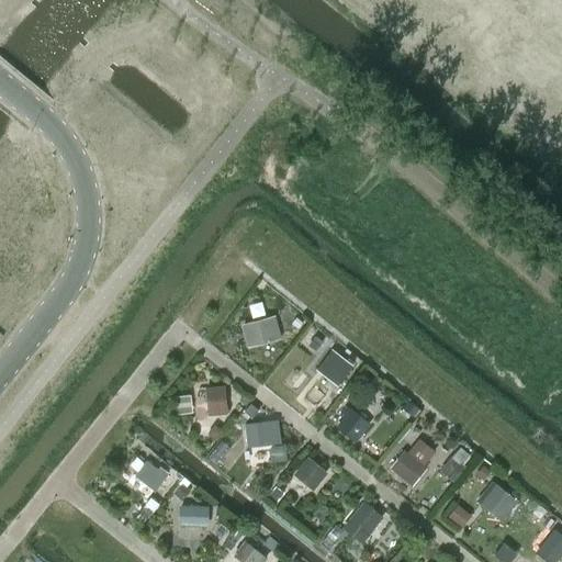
[(282,335),(276,312),(243,321),(249,344),(282,335)]
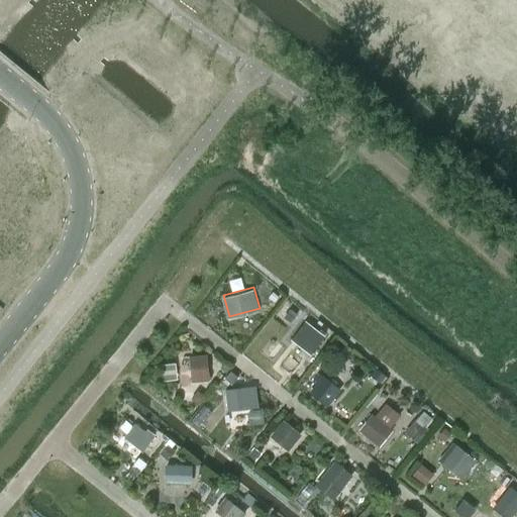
[(324,340),(305,325),(291,343),(310,358),(324,340)]
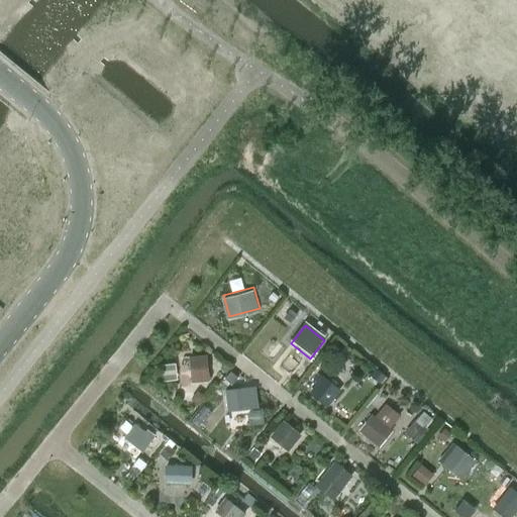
[(207,380),(204,353),(187,355),(189,381),(207,380)]
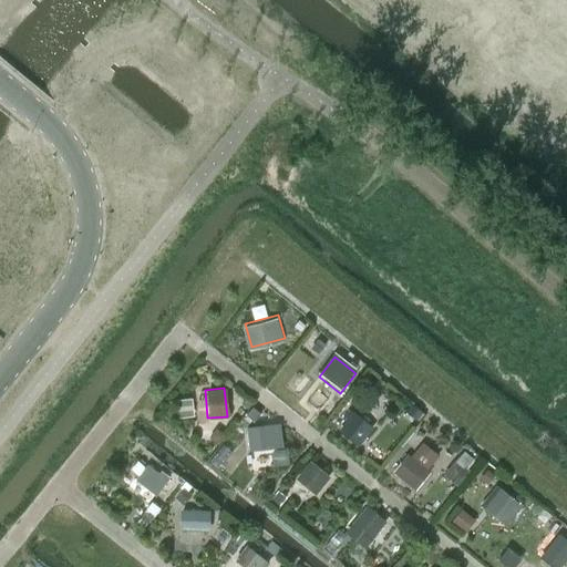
[(183,414),(195,412),(192,395),(179,399),(183,414)]
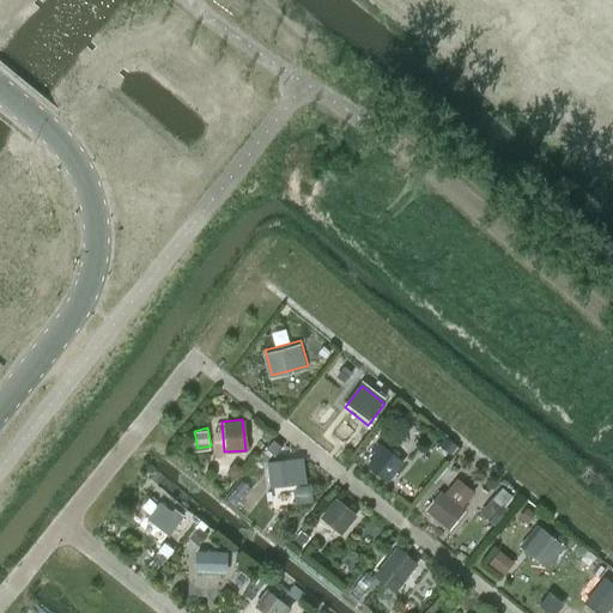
[(455,445),(444,438),(439,445),(450,453),(455,445)]
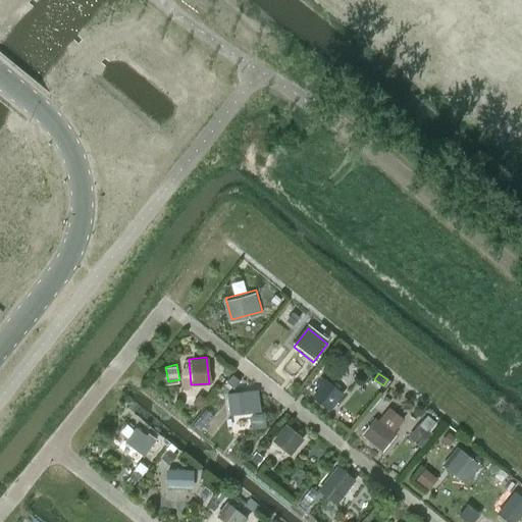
[(331,410),(345,393),(325,378),(313,396),(331,410)]
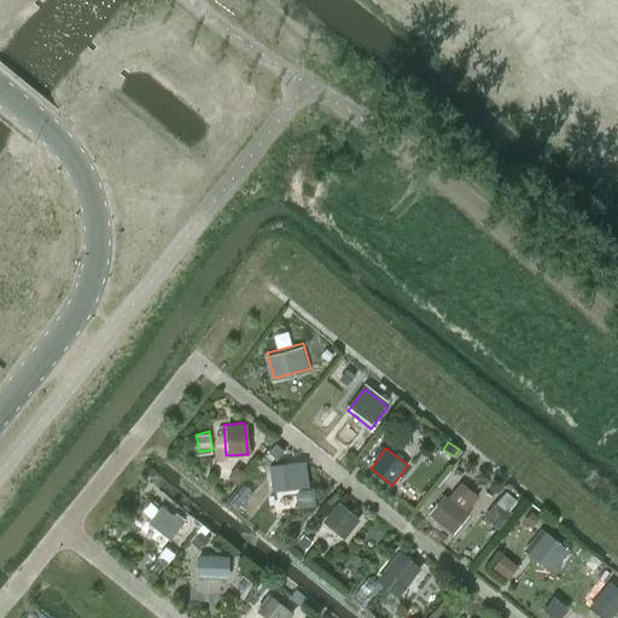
[(298,488),(295,461),(266,465),(269,491),(298,488)]
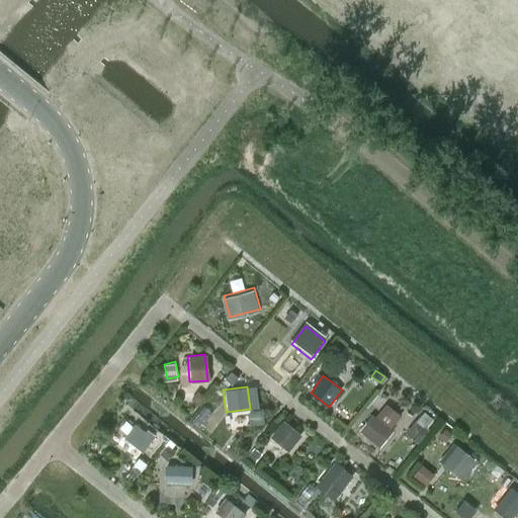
[(425,410),(407,431),(418,440),(435,419),(425,410)]
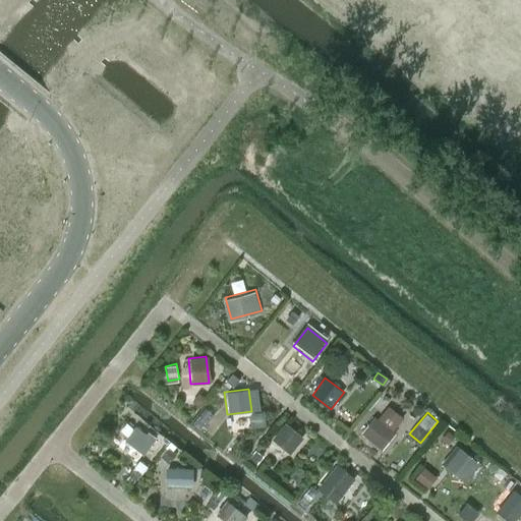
[(373,416),(360,433),(382,451),(395,435),(373,416)]
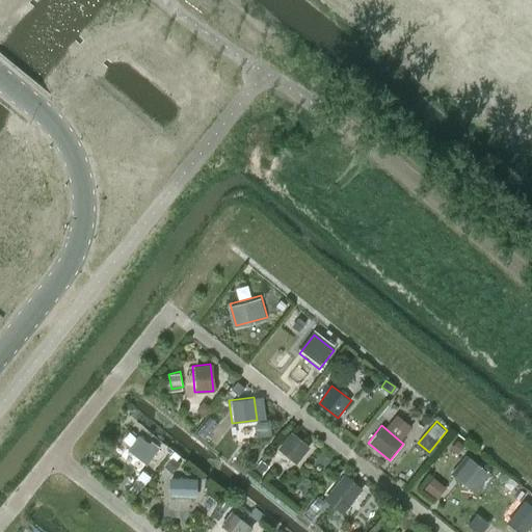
[(297,463),(311,446),(292,431),(278,448),(297,463)]
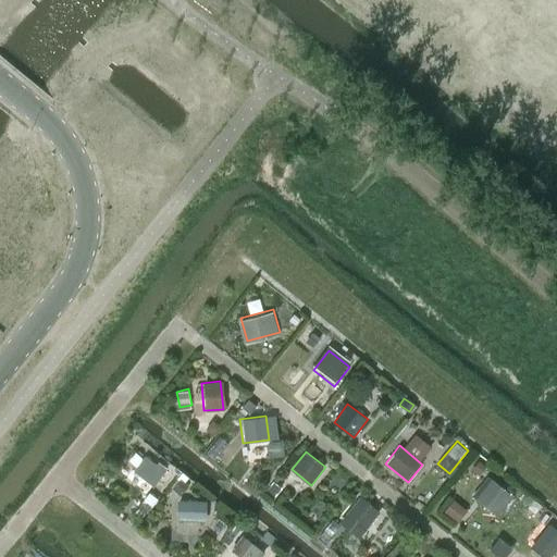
[(145,458),(135,471),(144,479),(147,474),(158,483),(165,473),(168,470),(156,460),(153,463),(153,465),(145,458)]
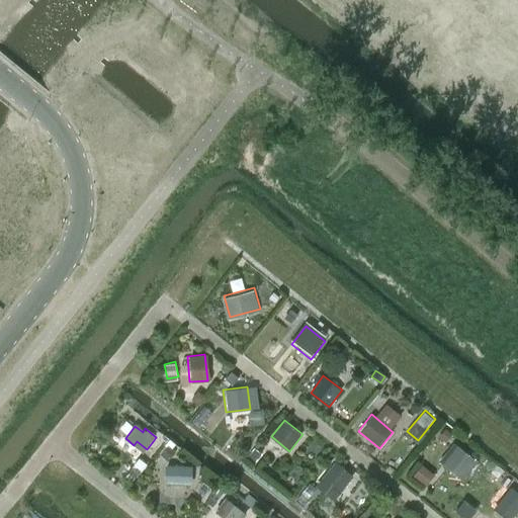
[(476,461),(456,446),(446,458),(465,473),(476,461)]
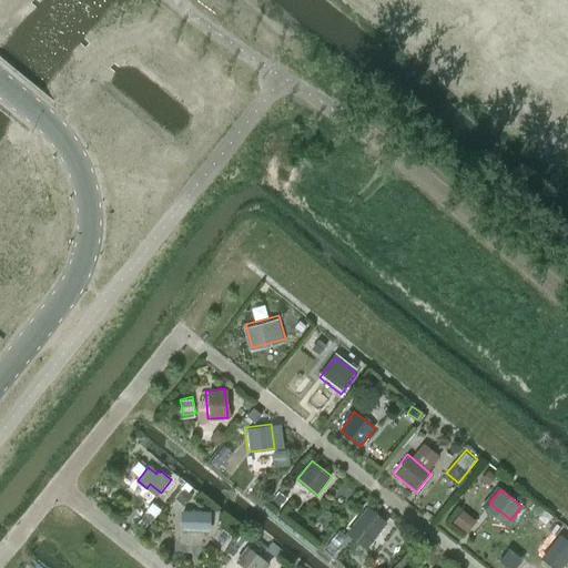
[(372,541),(387,521),(366,504),(351,525),(372,541)]
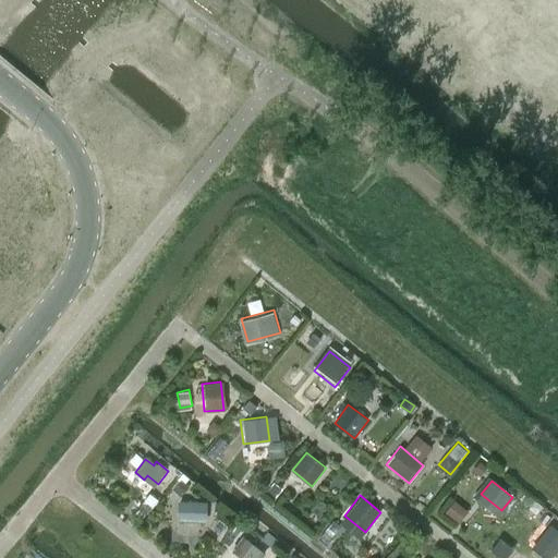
[(455,498),(446,510),(460,520),(469,508),(455,498)]
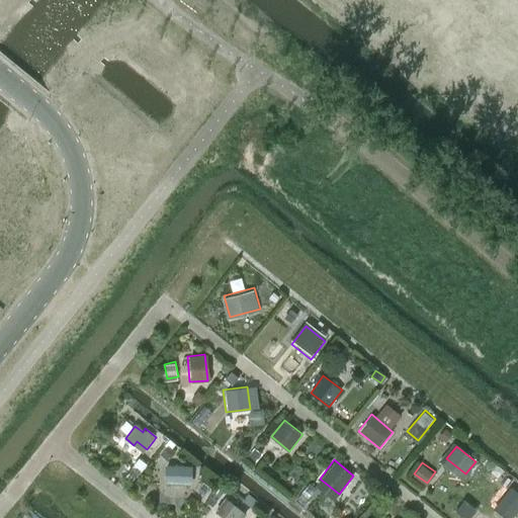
[(190,485),(190,465),(163,465),(163,485),(190,485)]
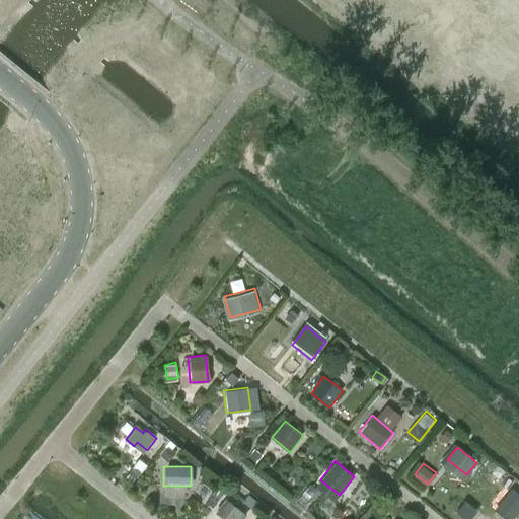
[(497,467),(492,473),(499,478),(504,472),(497,467)]
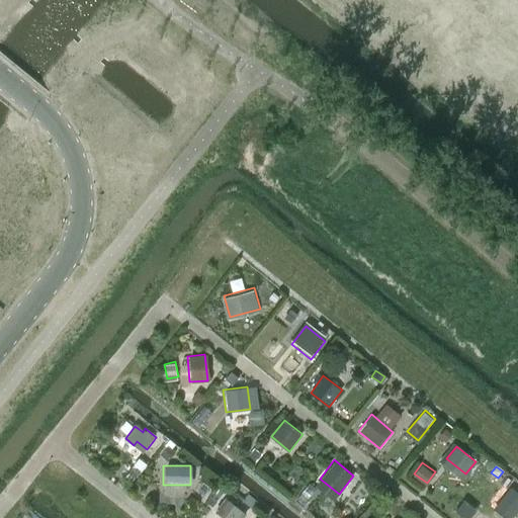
[(517,493),(510,487),(497,502),(514,516),(517,510),(517,493)]
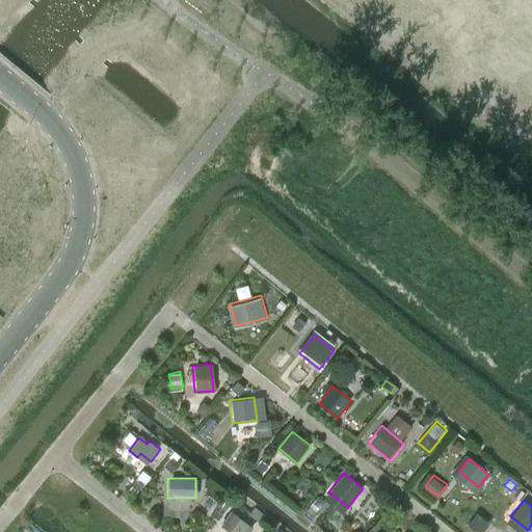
[(248,531),(251,529),(231,511),(218,526),(225,531),(248,531)]
